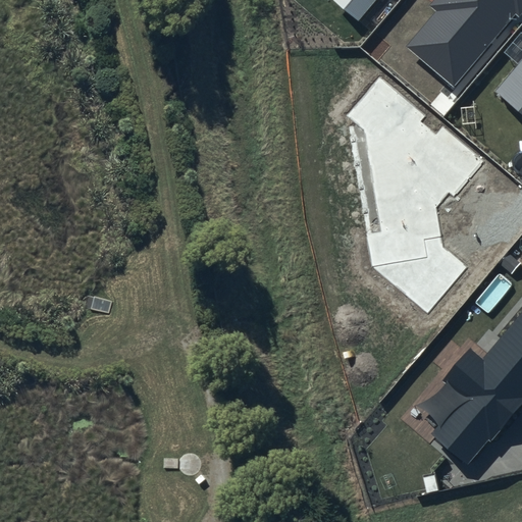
[(331,0),(358,22),(376,0),(331,0)]
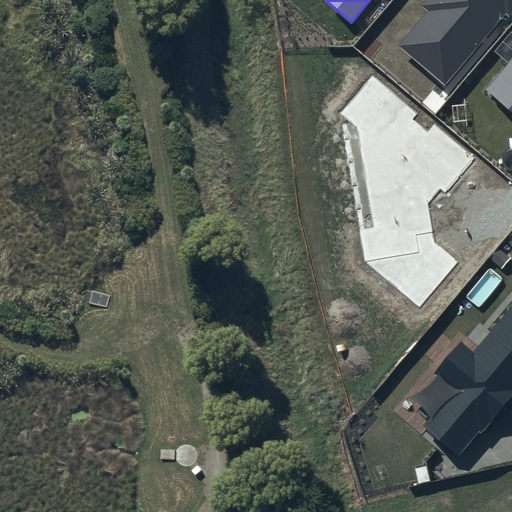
[(511,12),(511,0),(424,0),(421,4),(428,10),(398,45),(445,84),(504,14),(508,17),(511,12)]
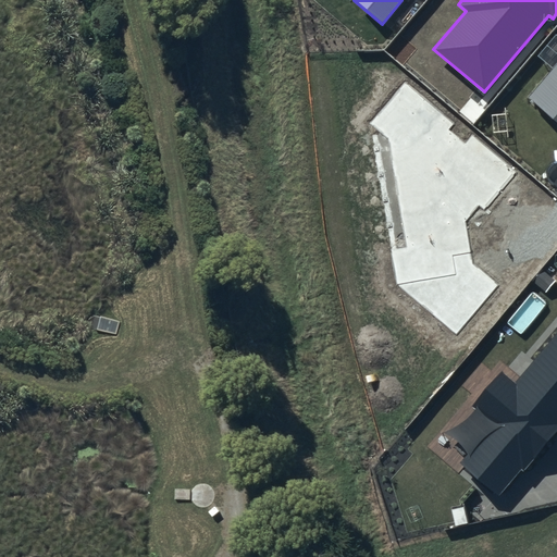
[(556,64),(528,99),(556,123),(556,64)]
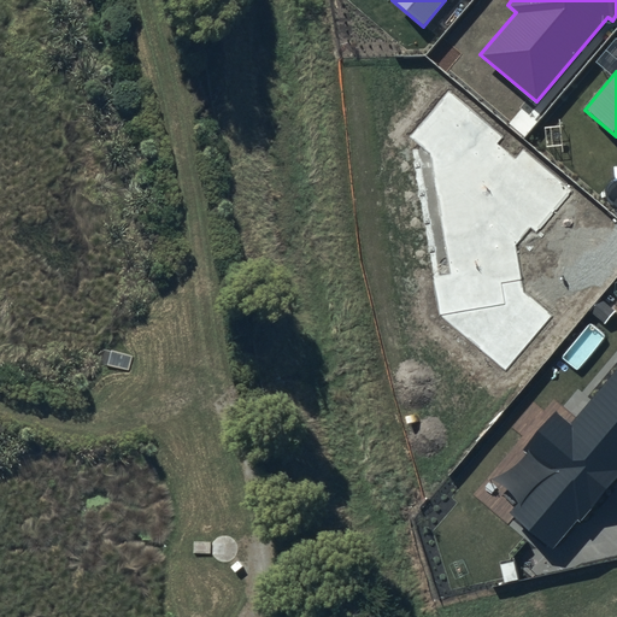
[(504,137),(450,93),(412,139),(441,317),(506,371),(551,316),(524,293),(517,253),(571,191),(522,150),(515,157),(498,144),(504,137)]
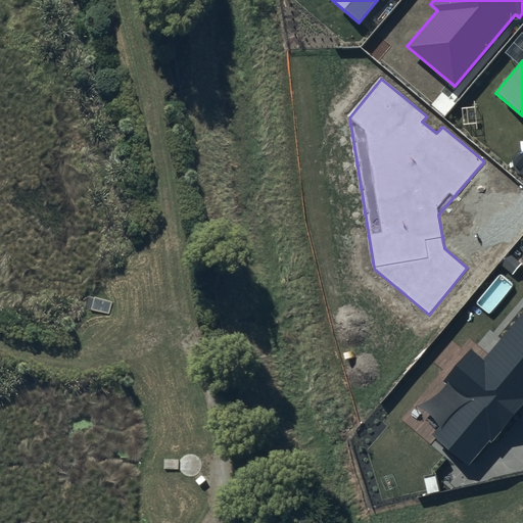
[(522,315),(483,363),(471,353),(446,382),(465,396),(433,433),(471,465),(522,401),(522,315)]
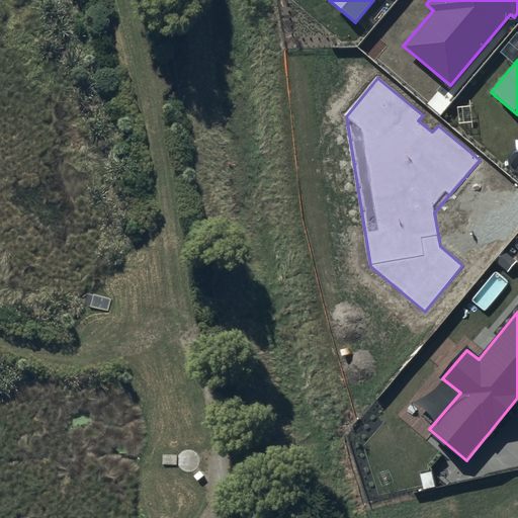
All buildings are outlined.
